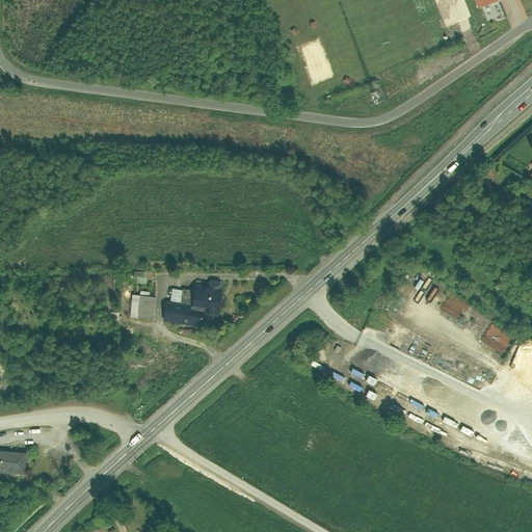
[(502,0),(474,0),(479,10),(503,0),(502,0)]
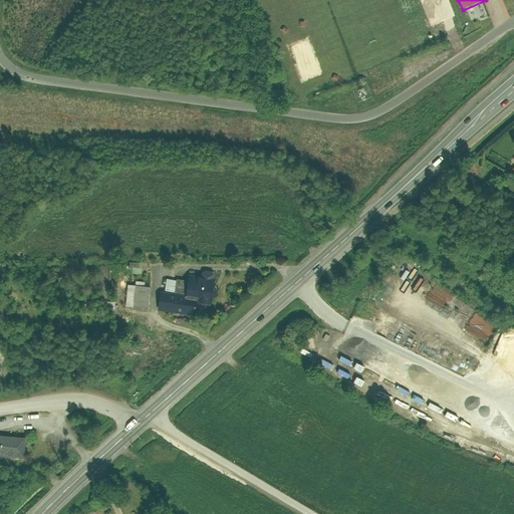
[(130,262),(130,273),(142,273),(142,262),(130,262)]
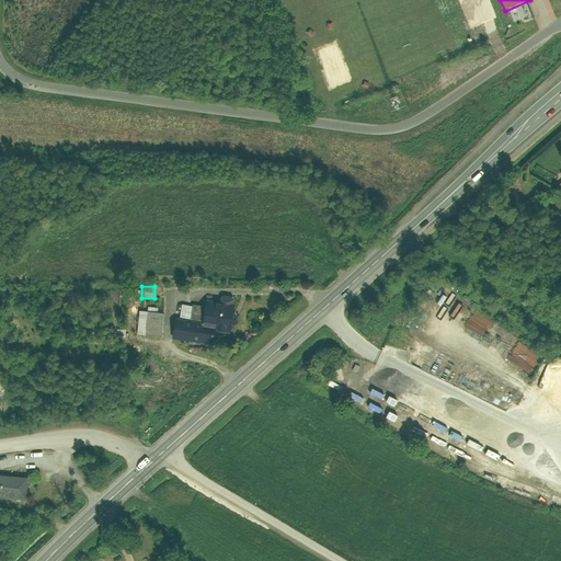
[(237,306),(233,306),(235,300),(232,298),(220,297),(219,298),(218,302),(206,300),(205,308),(203,323),(180,320),(175,320),(173,340),(213,345),(215,332),(232,335),(237,306)]
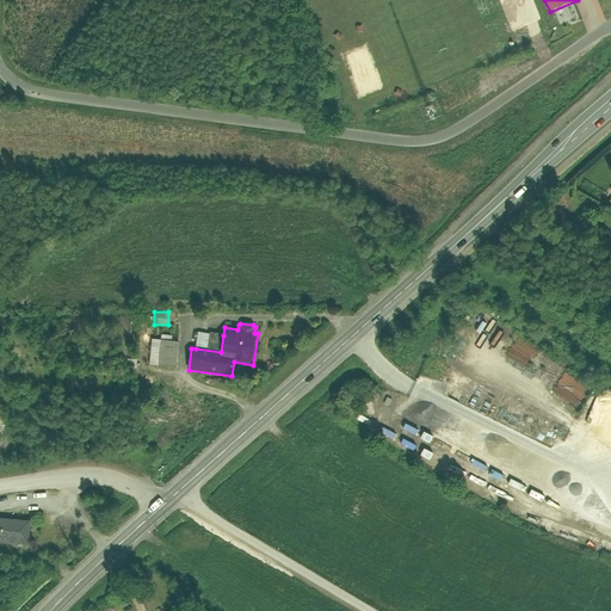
[(221,352),(223,335),(210,333),(210,335),(198,333),(196,349),(221,352)]
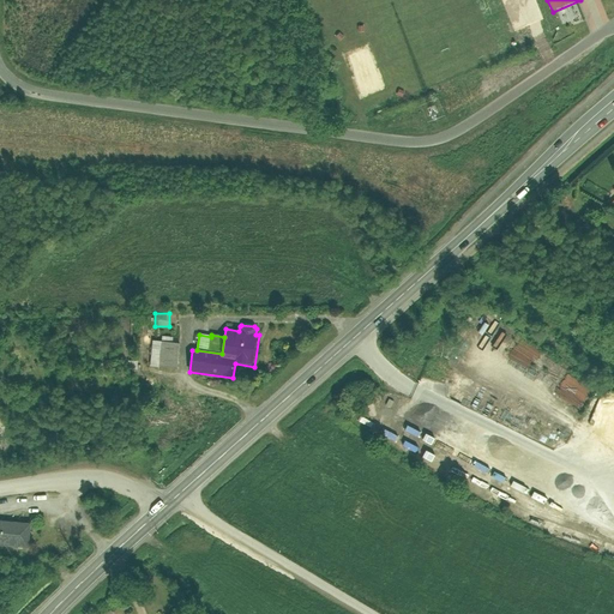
[(180,344),(152,342),(150,368),(178,372),(180,344)]
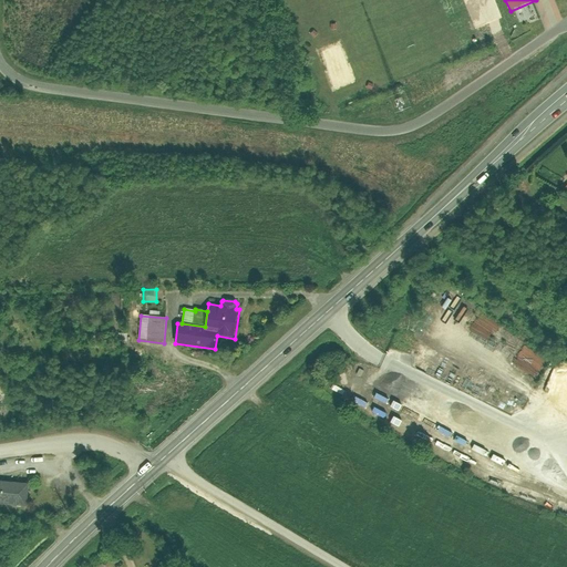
[(0,506),(26,508),(29,485),(0,482),(0,506)]
